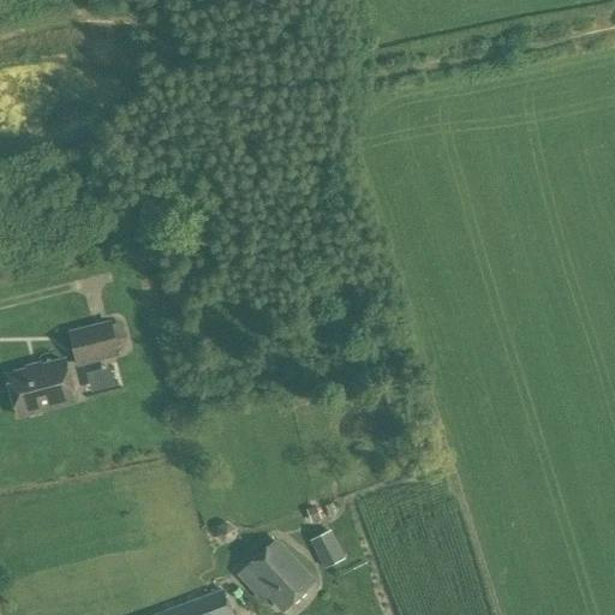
[(78,364),(119,352),(111,322),(70,333),(78,364)]
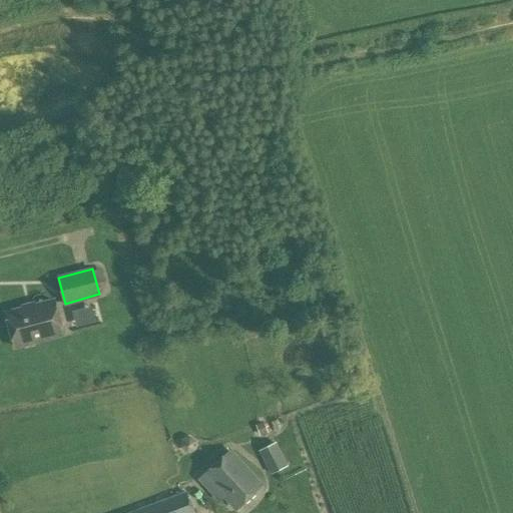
[(16,347),(63,334),(54,301),(7,314),(16,347)]
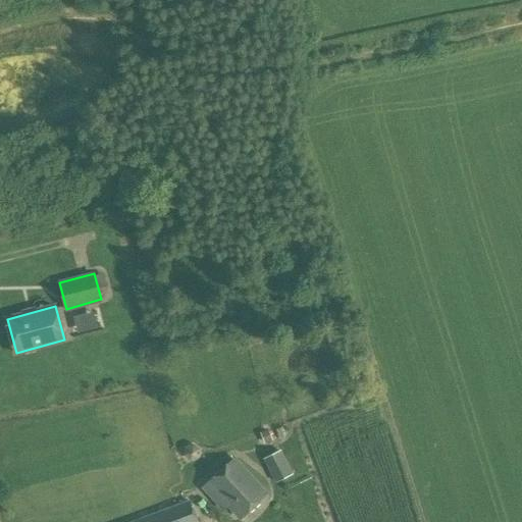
[(81,314),(83,331),(102,327),(99,311),(81,314)]
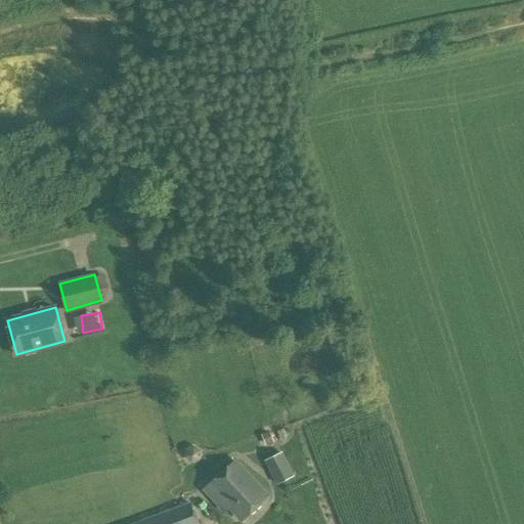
[(193,445),(185,448),(184,457),(191,464),(200,460),(201,450),(193,445)]
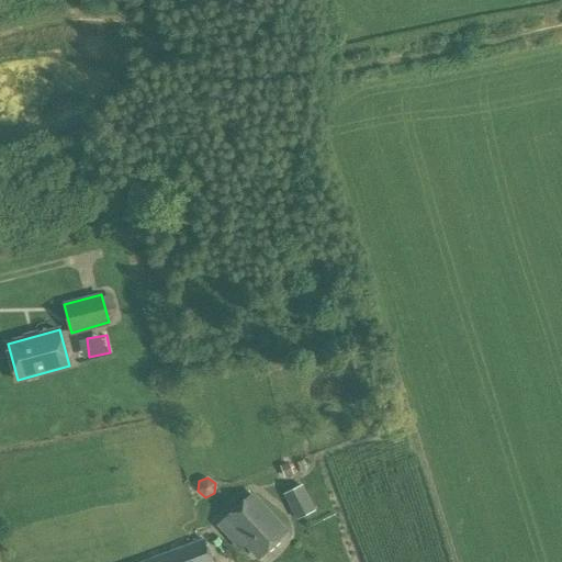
[(296,520),(315,510),(302,485),(283,495),(296,520)]
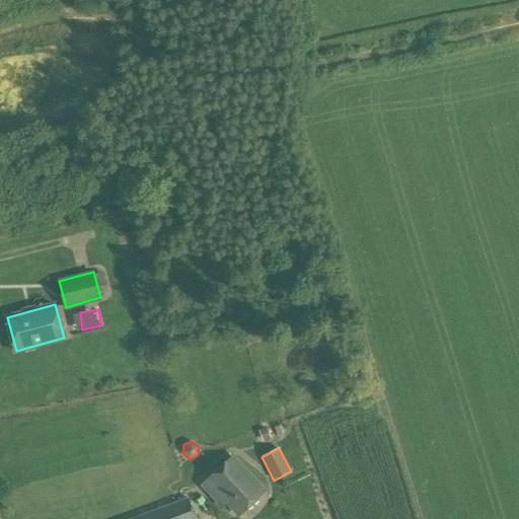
[(238,515),(266,491),(233,455),(201,486),(205,491),(216,503),(222,498),(238,515)]
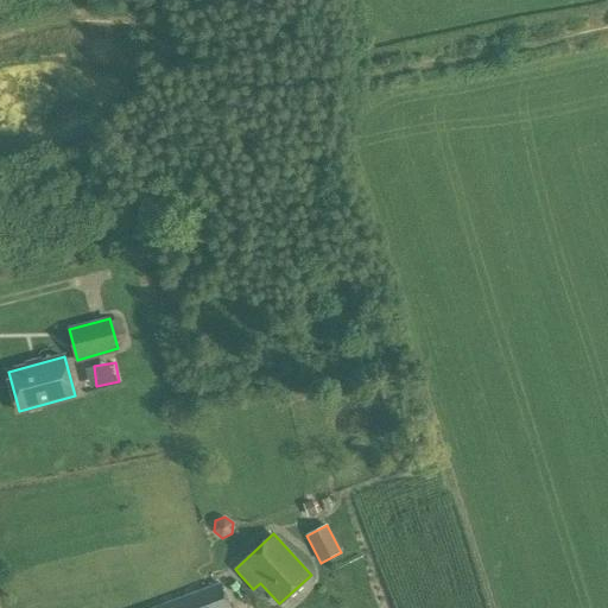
[(230,607),(222,584),(158,607),(230,607)]
